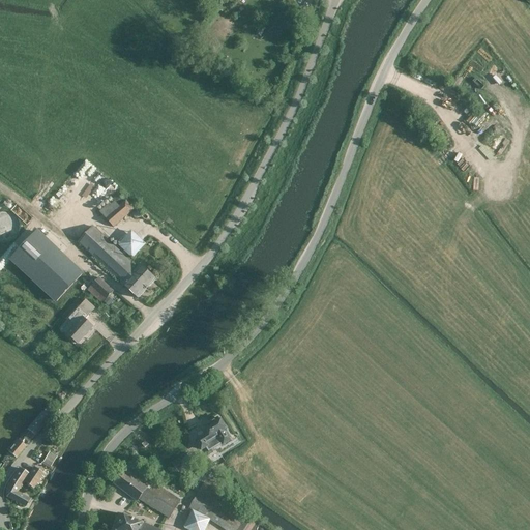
[(480,112),(472,121),(477,125),(486,116),(480,112)]
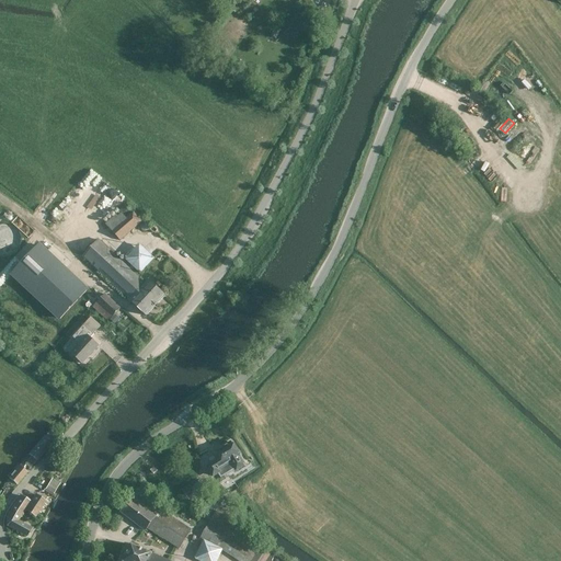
[(87,207),(99,198),(86,182),(75,192),(87,207)]
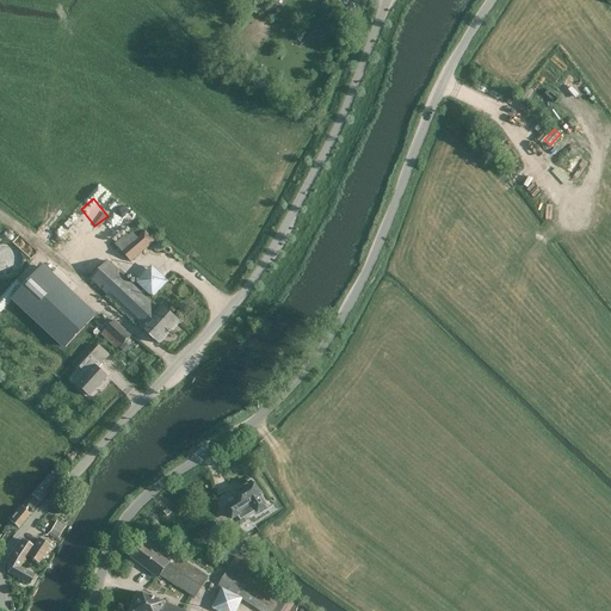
[(130,263),(155,241),(146,230),(137,238),(133,232),(127,238),(124,236),(115,245),(130,263)]
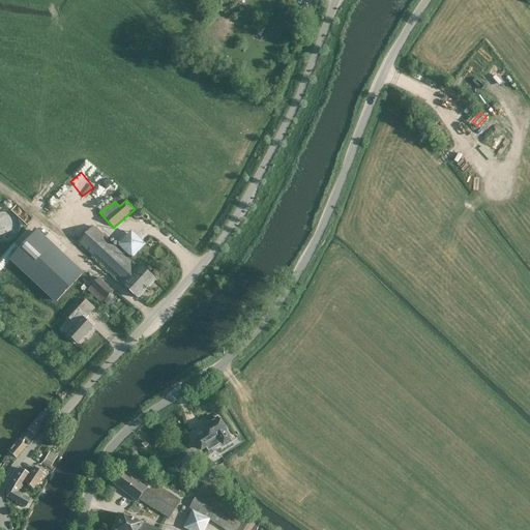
[(138,299),(155,280),(140,265),(138,268),(93,227),(78,243),(138,299)]
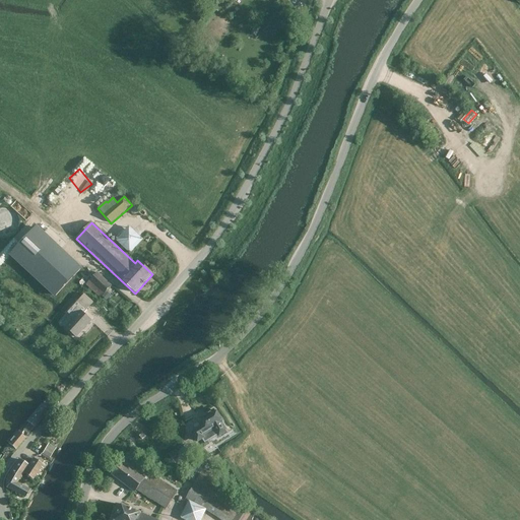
[(131,253),(144,239),(130,225),(117,239),(131,253)]
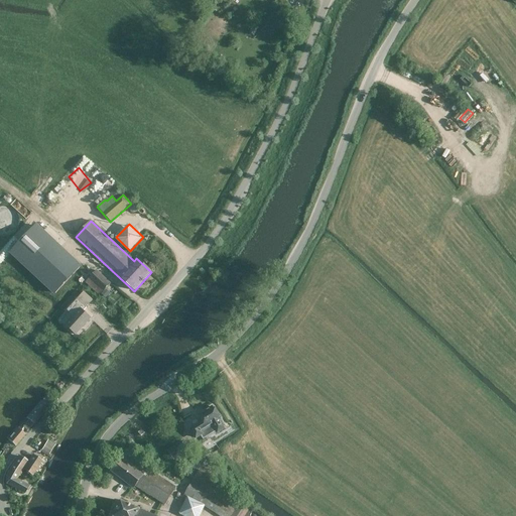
[(51,241),(35,226),(11,252),(27,267),(51,241)]
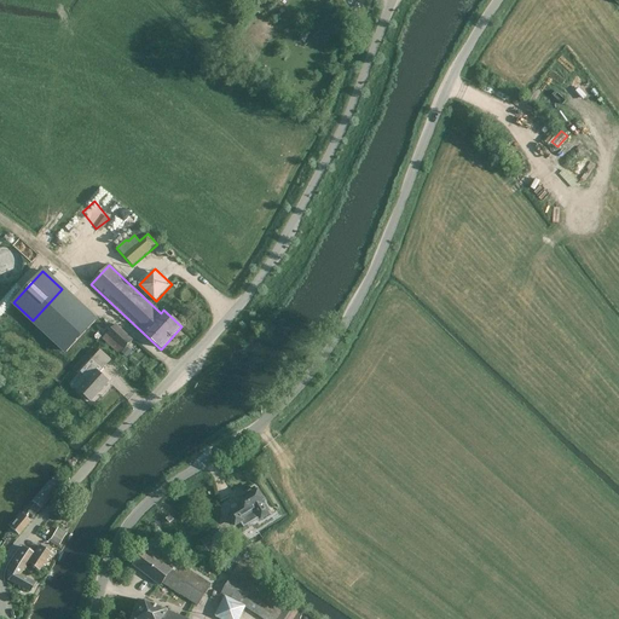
[(62,322),(48,336),(67,352),(80,337),(62,322)]
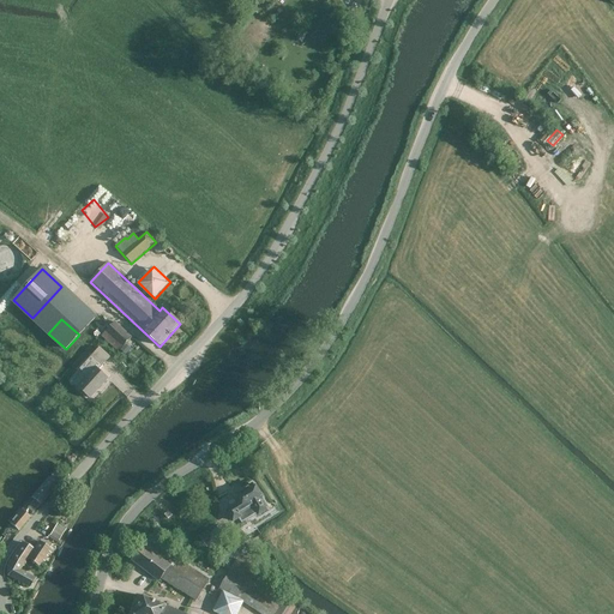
[(118,351),(131,337),(115,323),(102,337),(118,351)]
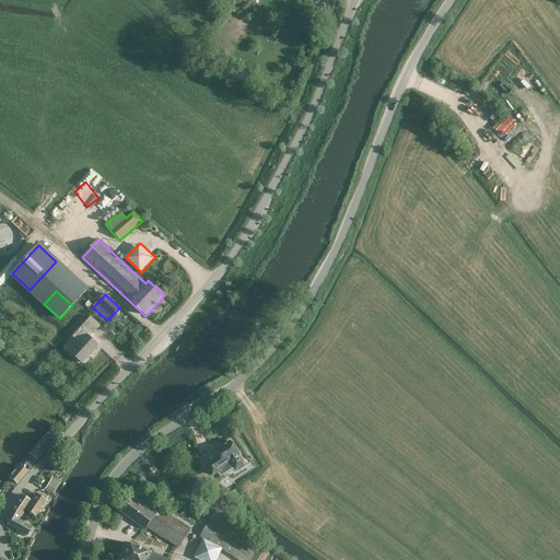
[(83,325),(93,334),(101,326),(91,317),(83,325)]
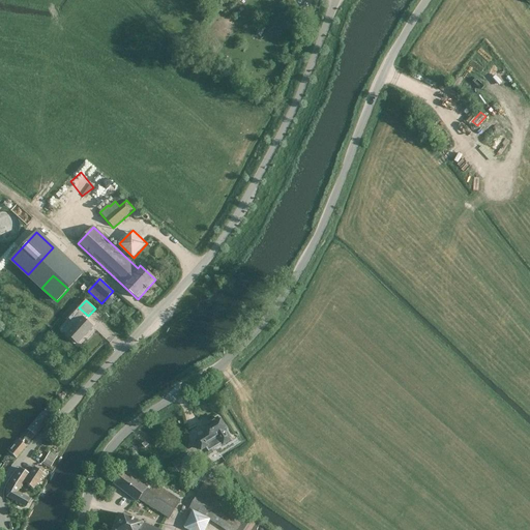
[(63,331),(78,344),(92,327),(85,320),(88,316),(79,307),(68,319),(71,322),(63,331)]
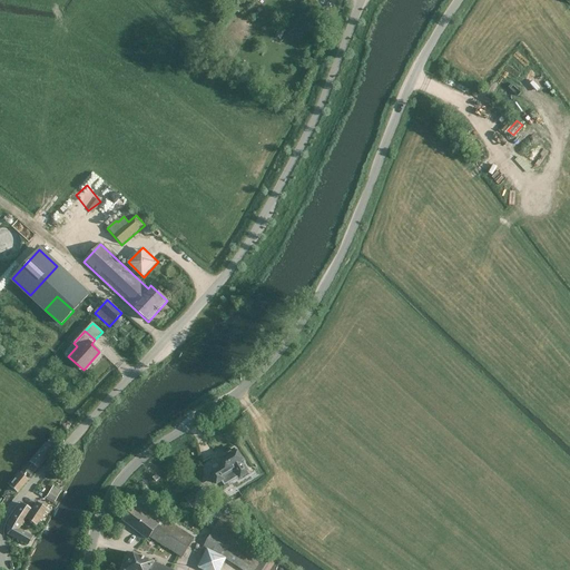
[(45,445),(43,445),(29,462),(31,464),(25,472),(30,477),(56,446),(49,441),(45,445)]
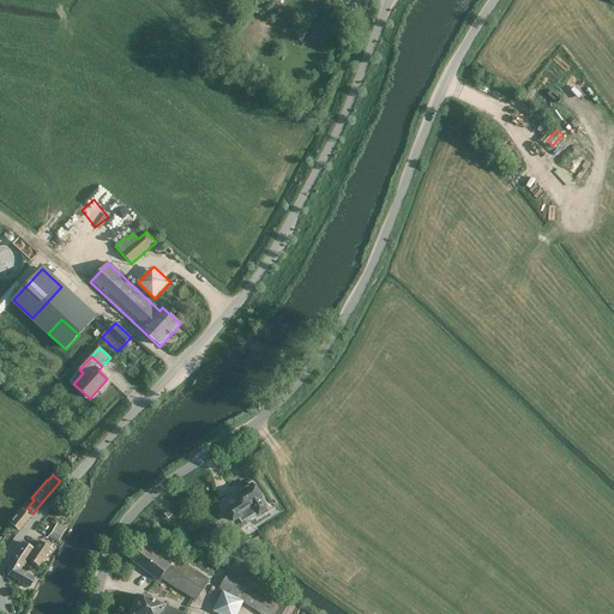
[(235,495),(240,503),(245,511),(253,506),(258,515),(268,510),(260,499),(263,498),(254,483),(235,495)]
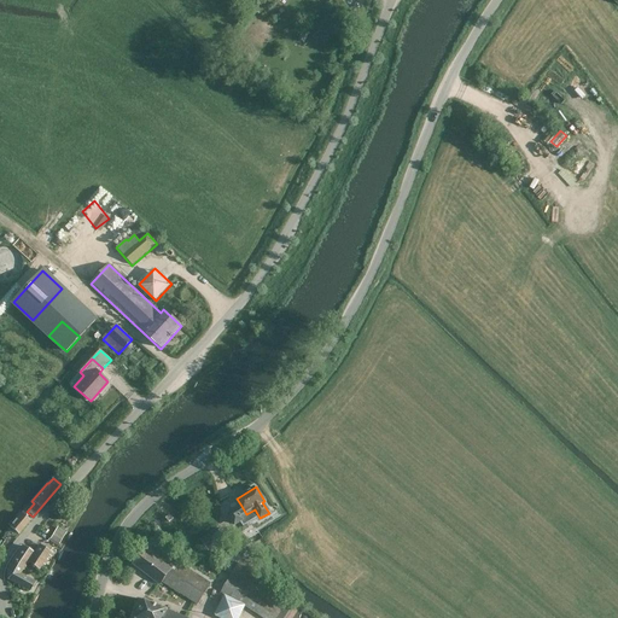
[(21,534),(30,520),(23,516),(13,528),(21,534)]
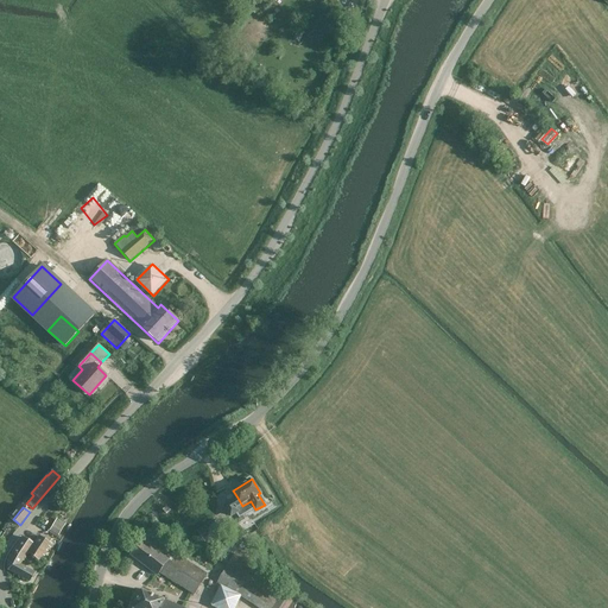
[(57,534),(65,525),(57,519),(50,530),(57,534)]
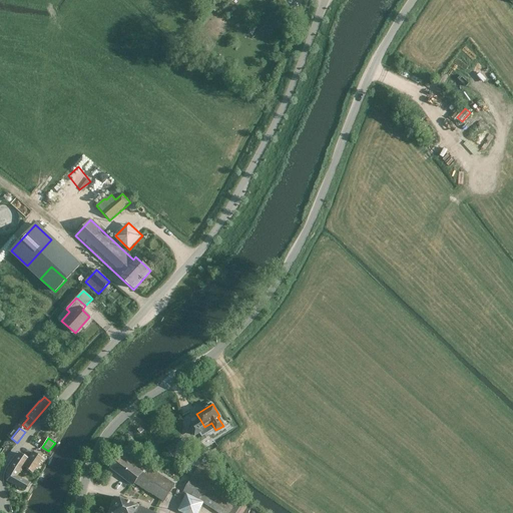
[(163,502),(174,484),(147,467),(148,465),(126,448),(110,468),(132,486),(134,483),(163,502)]
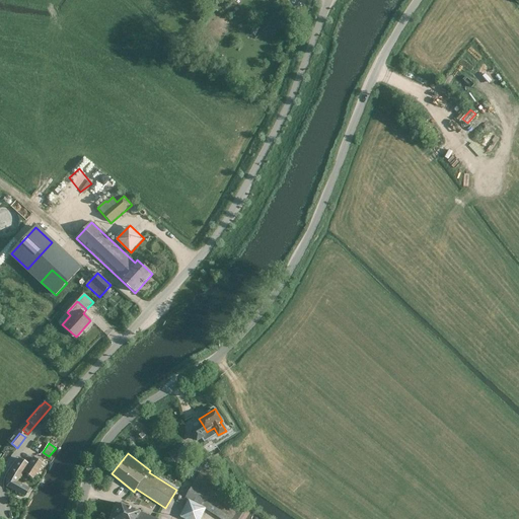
[(17,482),(22,472),(23,472),(35,474),(42,464),(32,457),(27,464),(18,458),(5,477),(6,487),(24,497),(29,489),(17,482)]
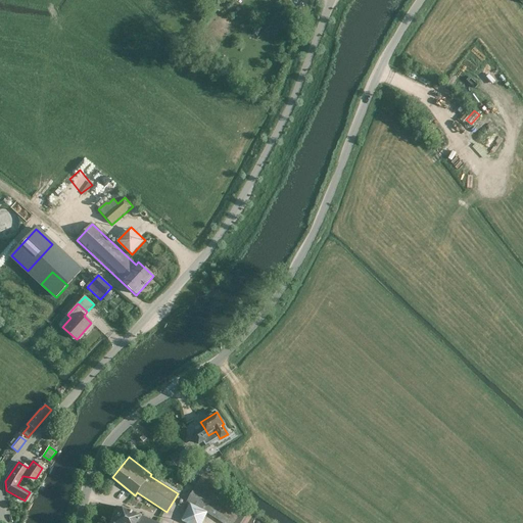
[(221,522),(234,522),(245,507),(220,490),(226,481),(209,471),(202,476),(186,502),(221,522)]
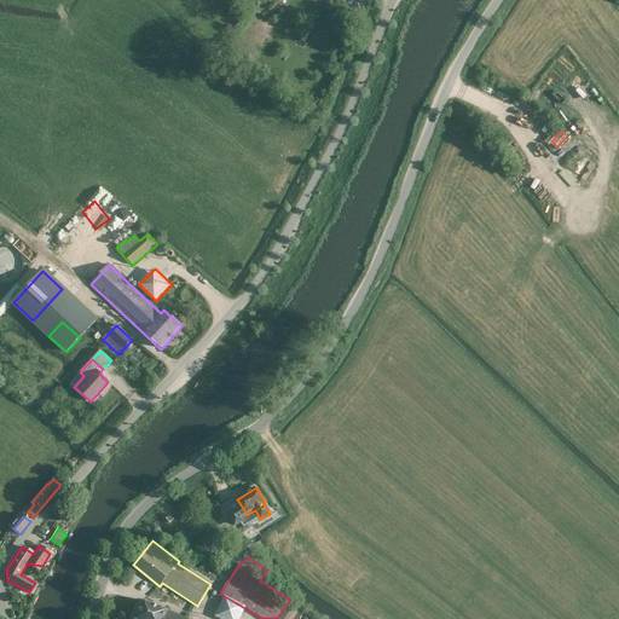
[(185,618),(145,601),(136,618),(185,618)]
